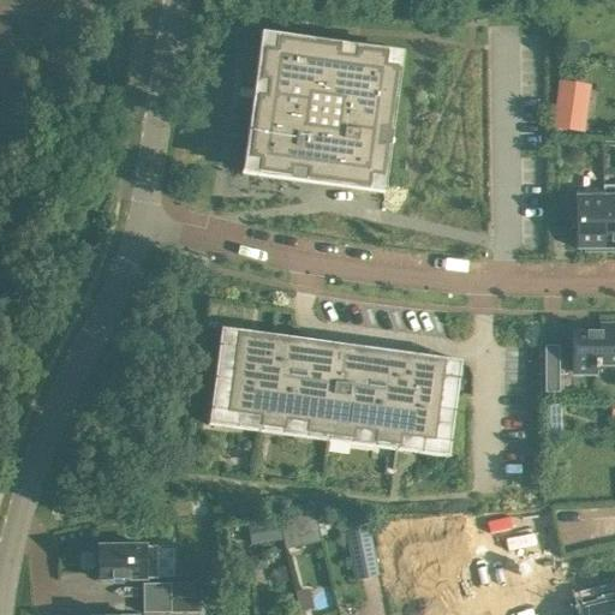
[(0,0),(0,39),(57,41),(58,17),(94,18),(94,0),(0,0)]
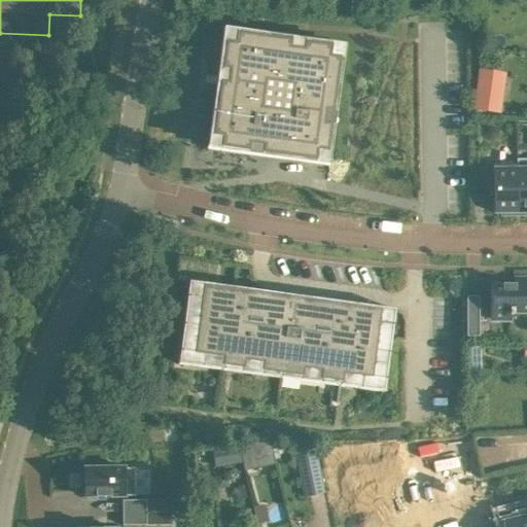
[(345,45),(223,28),(207,149),(328,167),(345,45)]
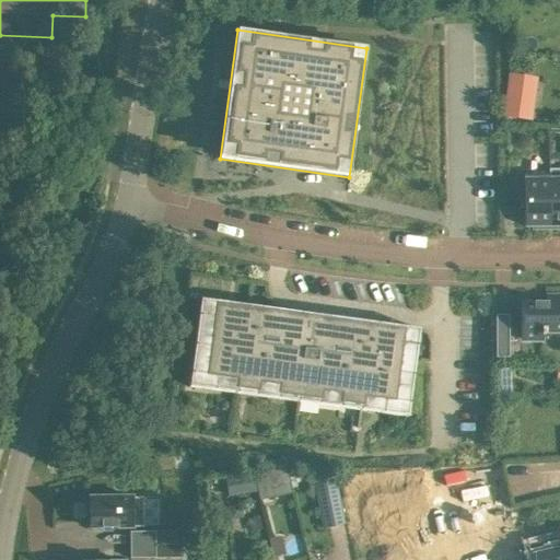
[(509,76),(502,118),(532,123),(537,80),(509,76)]
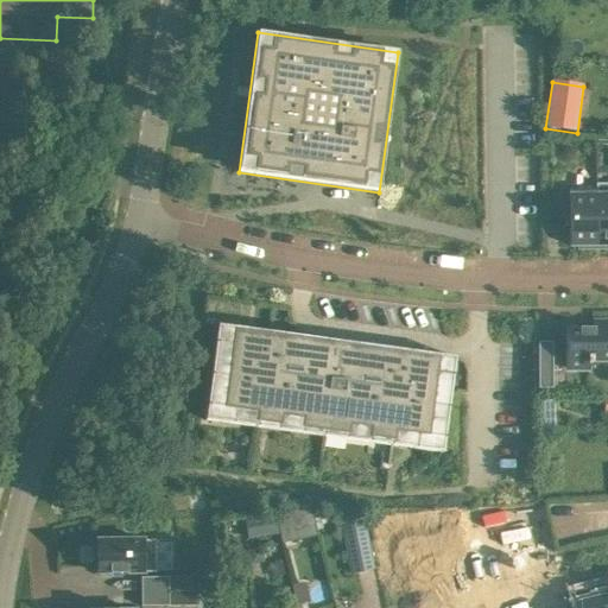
[(607,183),(595,184),(595,190),(596,190),(597,249),(607,249),(607,183)]
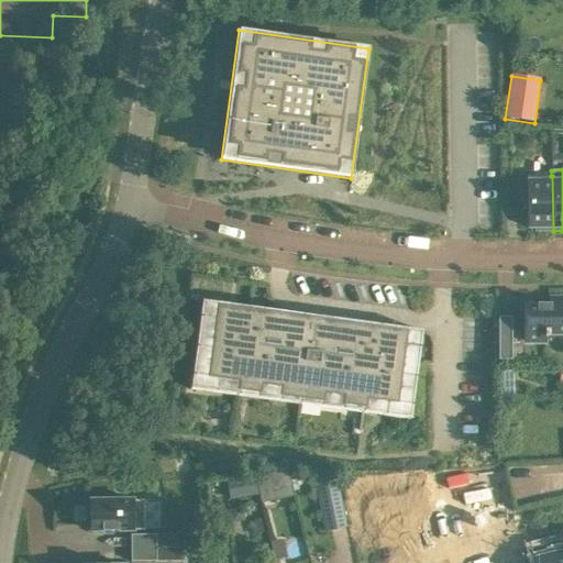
[(534,231),(553,231),(552,176),(551,176),(527,176),(527,228),(534,228),(534,231)]
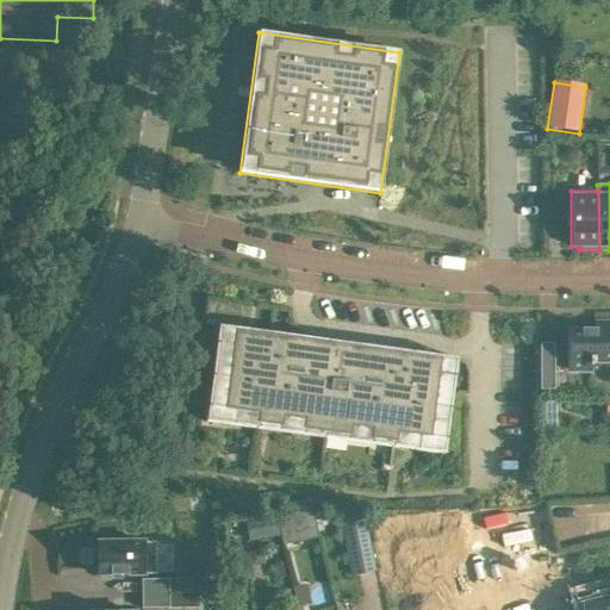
[(567,369),(591,369),(591,366),(593,366),(593,362),(609,362),(609,324),(595,325),(595,330),(582,330),(582,331),(567,331),(567,346),(567,369)]
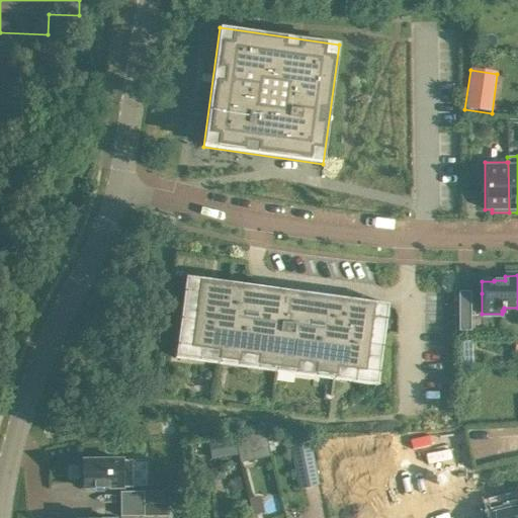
[(263,285),(187,277),(176,360),(375,380),(384,297),(263,285)]
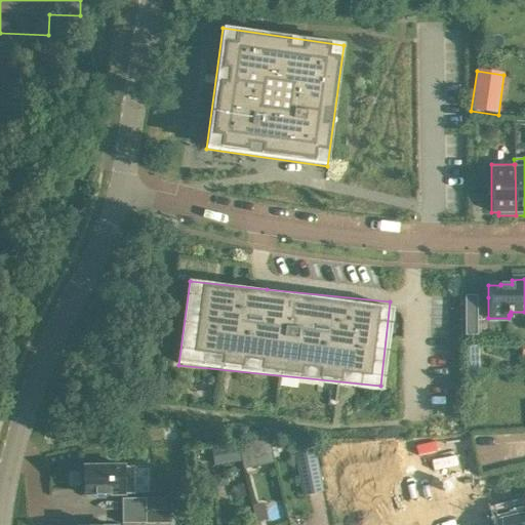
[(463,295),(465,335),(477,335),(477,295),(463,295)]
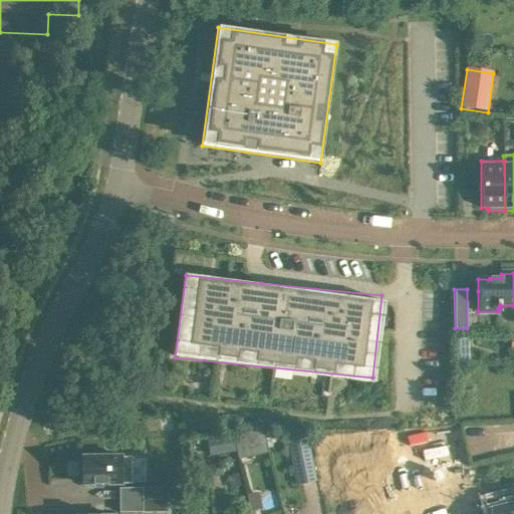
[(468,363),(468,339),(454,339),(455,363),(468,363)]
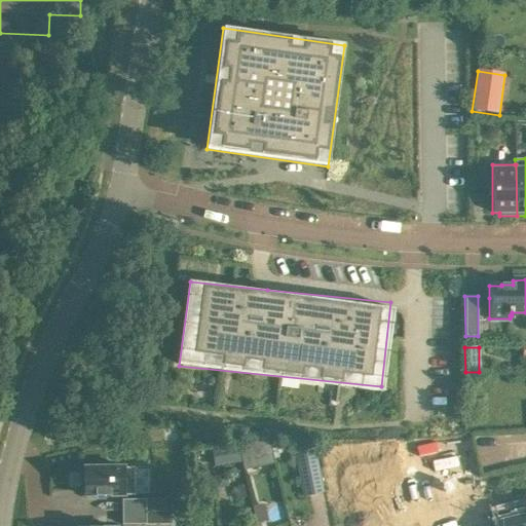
[(270,442),(238,443),(245,470),(275,463),(270,442)]
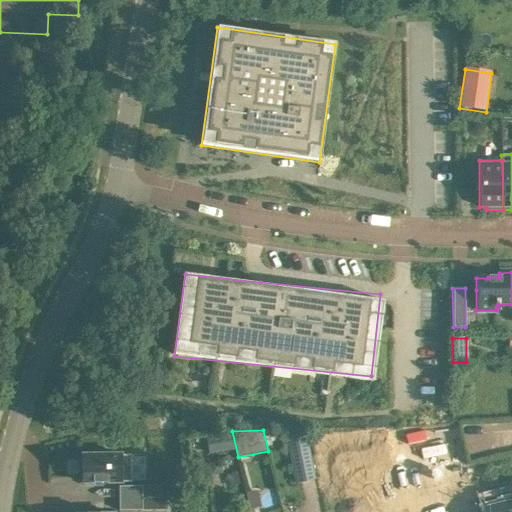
[(230,434),(205,439),(208,455),(233,450),(230,434)]
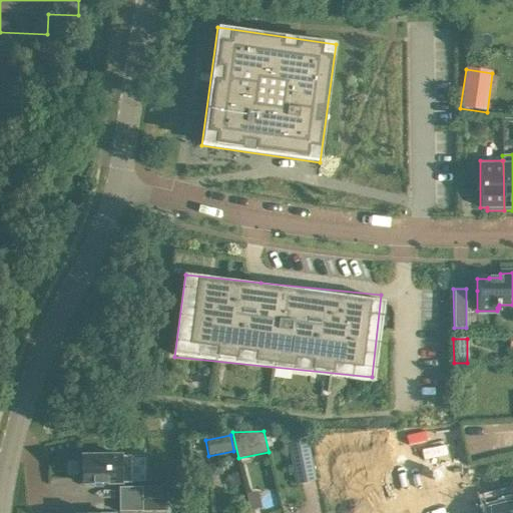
[(308,439),(288,443),(296,482),(316,478),(308,439)]
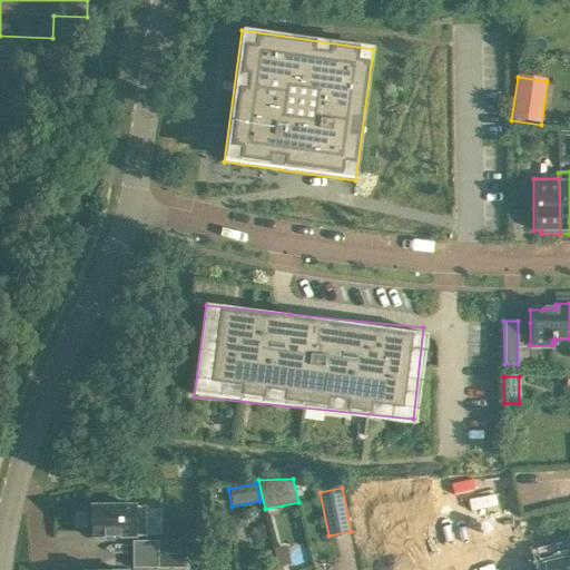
[(104,507),(90,507),(90,510),(87,510),(87,529),(91,529),(91,537),(104,537),(104,538),(119,538),(119,537),(136,537),(147,537),(146,507),(119,507),(119,505),(104,507)]
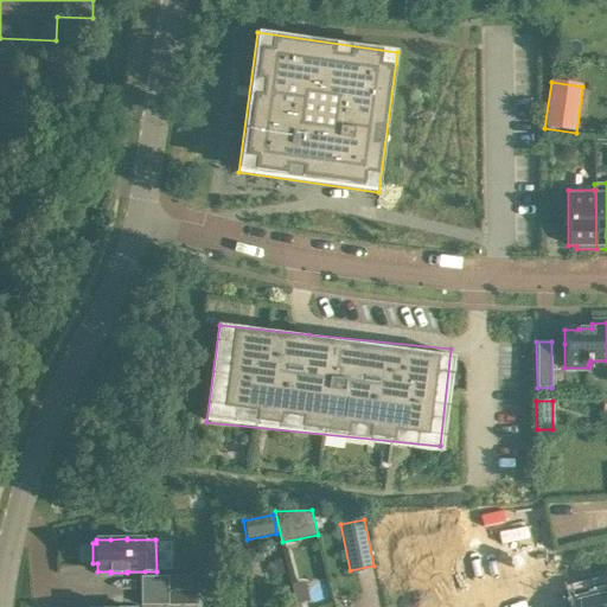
[(241,563),(237,543),(224,545),(227,566),(241,563)]
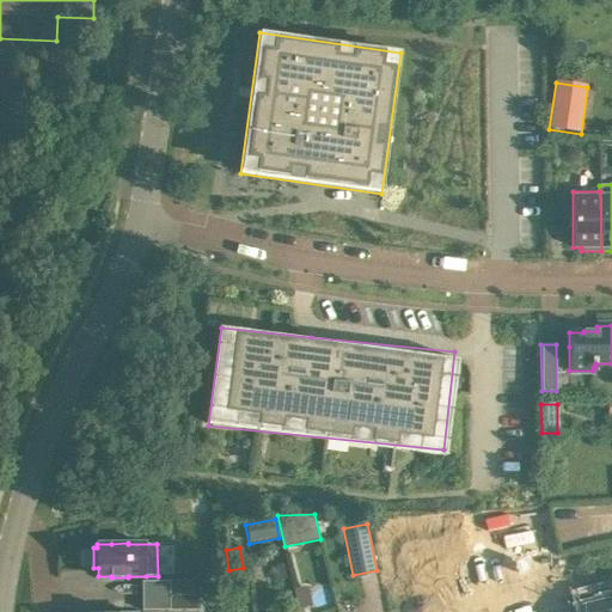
[(262,552),(249,556),(252,569),(265,565),(262,552)]
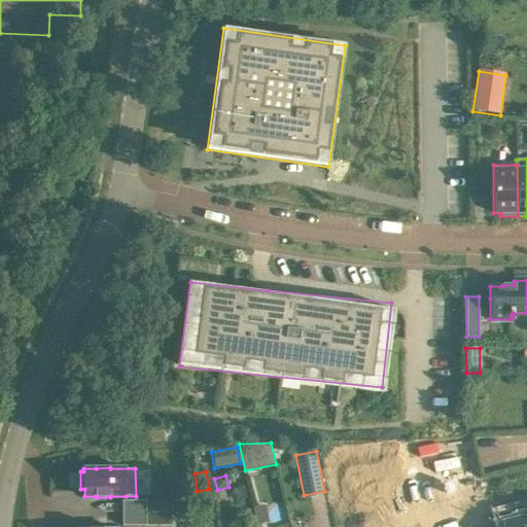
[(460,492),(457,480),(448,482),(451,494),(460,492)]
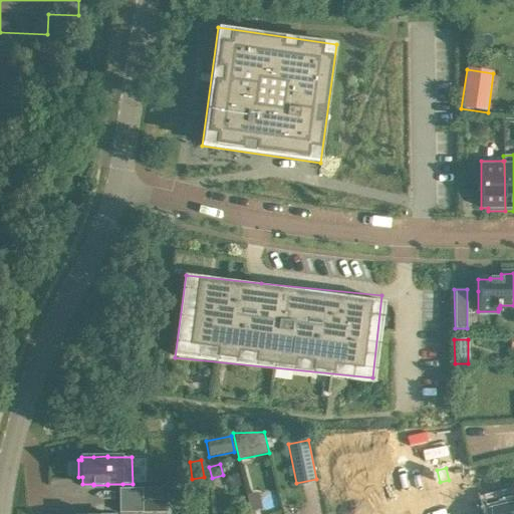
[(488,484),(485,471),(472,474),(475,487),(488,484)]
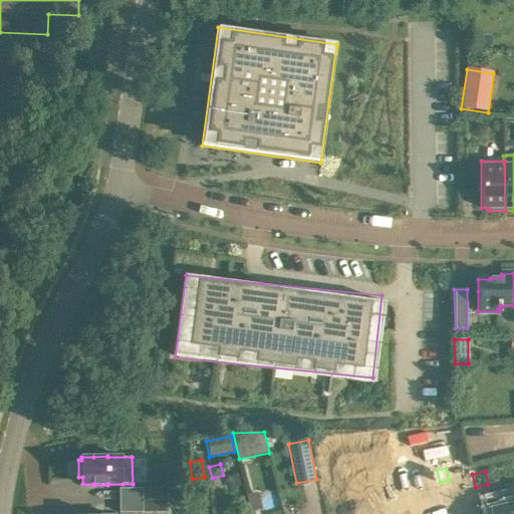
[(237,476),(227,478),(230,489),(240,487),(237,476)]
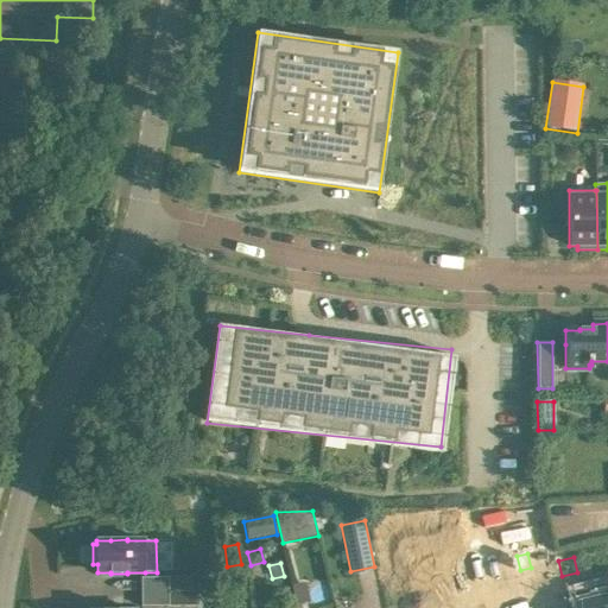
[(442,577),(444,586),(455,582),(453,574),(442,577)]
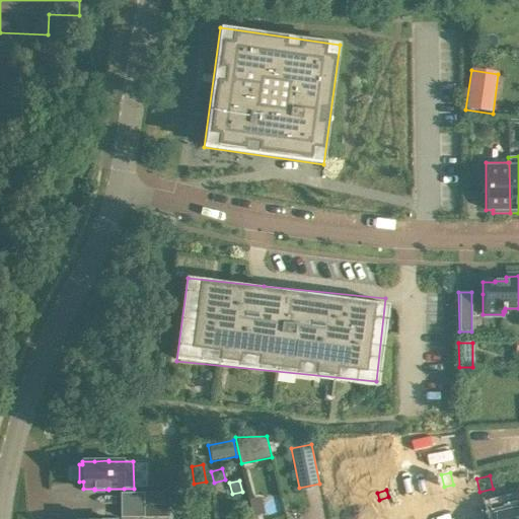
[(121,505),(144,505),(144,493),(121,493),(121,505)]
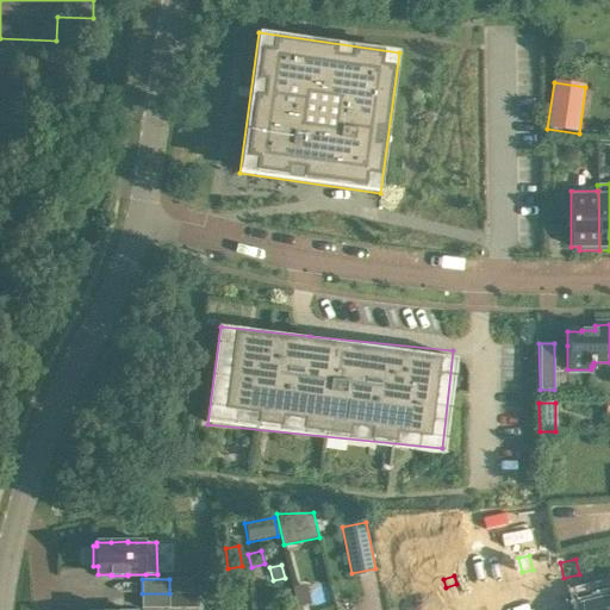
[(504,582),(490,585),(492,596),(506,593),(504,582)]
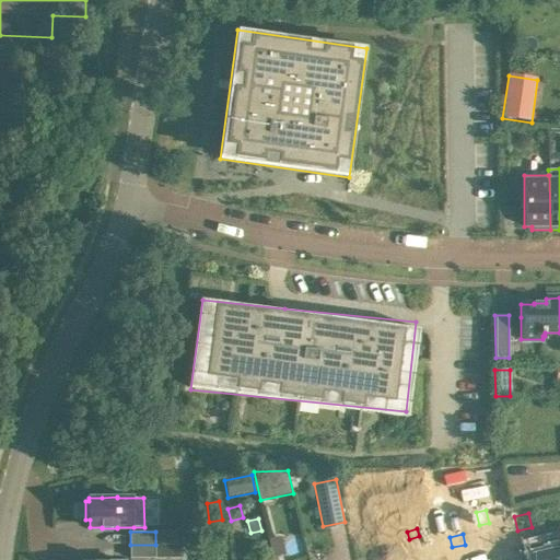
[(155,558),(155,545),(130,545),(130,558),(155,558)]
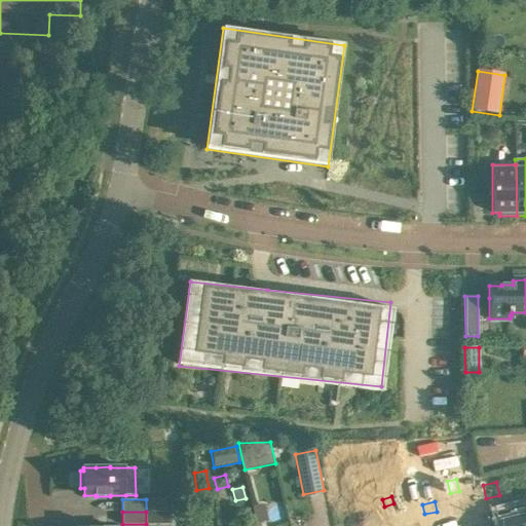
[(525,525),(525,517),(501,523),(501,525),(525,525)]
